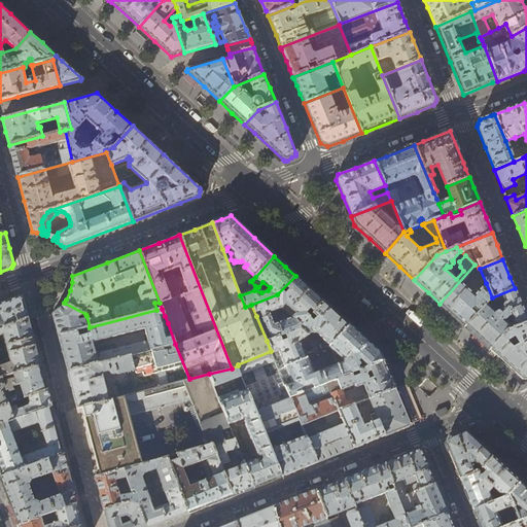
[(468,280),(479,268),(475,265),(440,304),(453,316),(465,327),(492,297),(486,283),(473,296),(471,294),(472,294),(466,288),(465,289),(464,287),(464,286),(463,287),(462,285),(467,279),(468,280)]
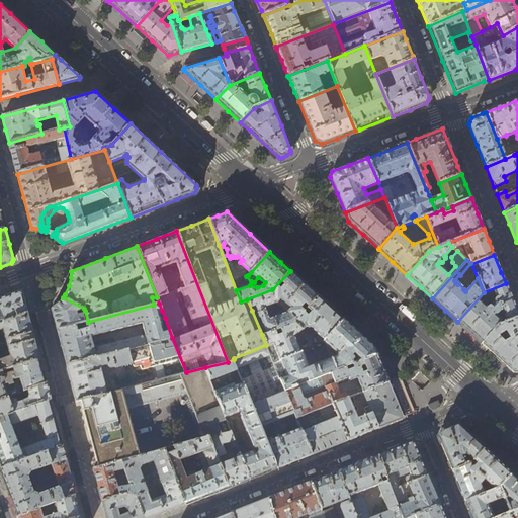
[(318,296),(290,271),(272,289),(247,299),(252,311),(265,306),(272,325),(274,324),(275,307),(292,298),(301,307),(310,306),(318,296)]
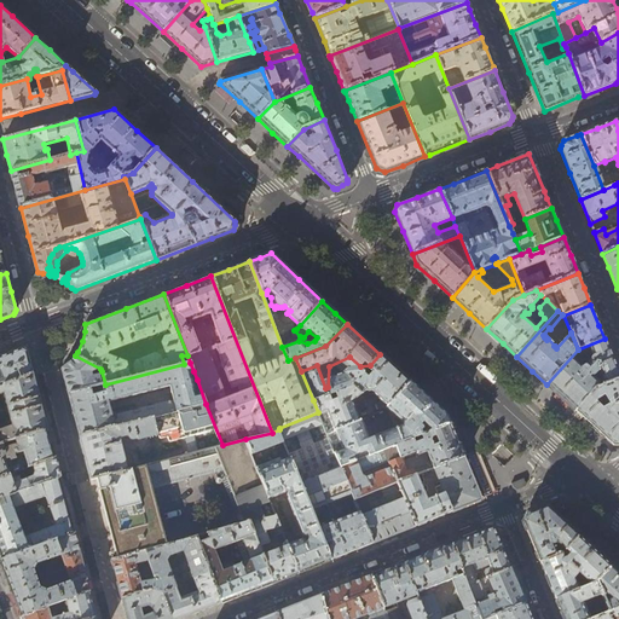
[(595,391),(618,380),(618,374),(612,357),(605,339),(578,350),(547,385),(563,399),(576,411),(595,391)]
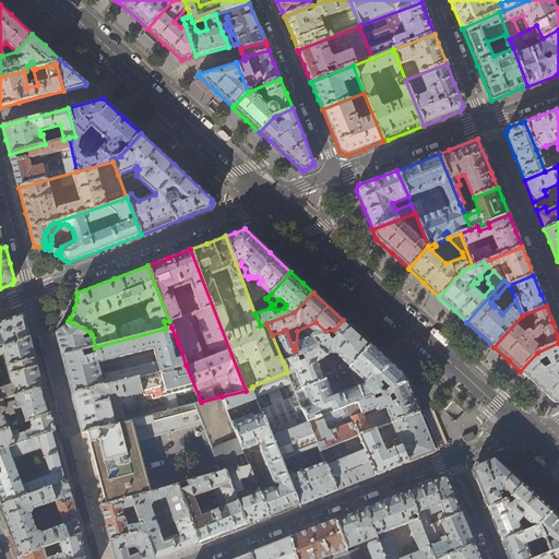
[(0,347),(28,337),(28,334),(24,318),(19,316),(0,322),(0,347)]
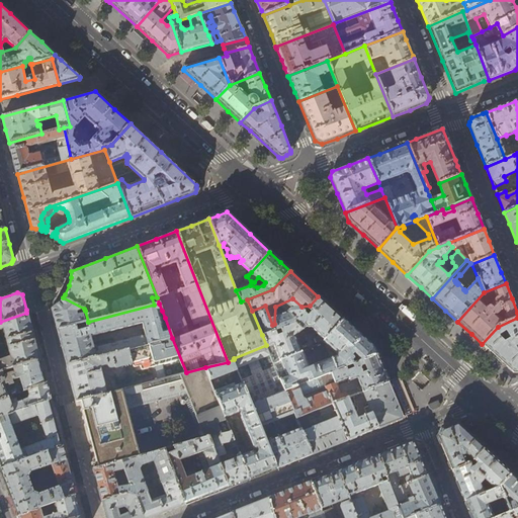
[(331,309),(318,296),(310,306),(293,324),(262,335),(266,345),(273,362),(299,352),(293,337),(306,327),(308,328),(309,328),(311,328),(319,335),(315,338),(318,344),(323,341),(343,320),(331,309)]
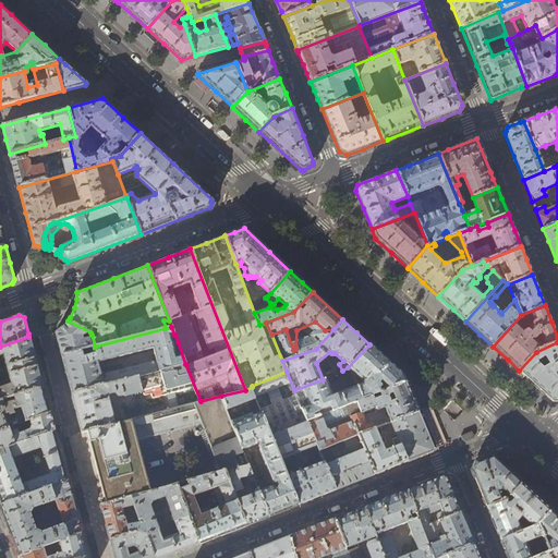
[(59,330),(56,332),(61,353),(61,356),(95,347),(92,335),(91,332),(68,320),(68,322),(63,326),(62,328),(59,330)]
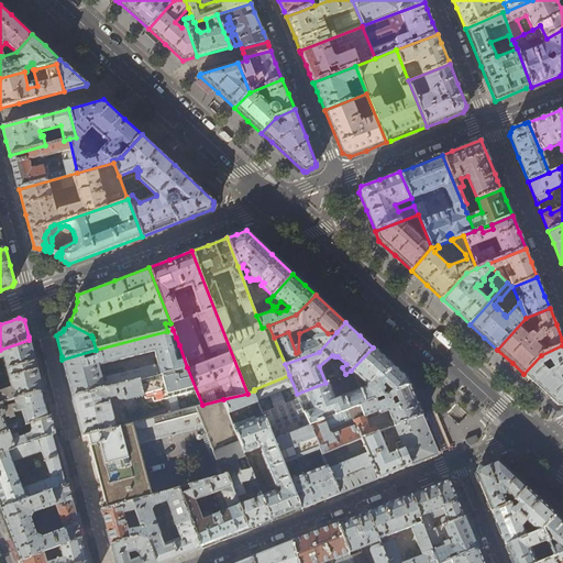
[(167,331),(96,350),(62,360),(67,378),(73,398),(139,381),(187,367),(179,345),(175,348),(174,346),(172,339),(176,338),(173,330),(167,331)]
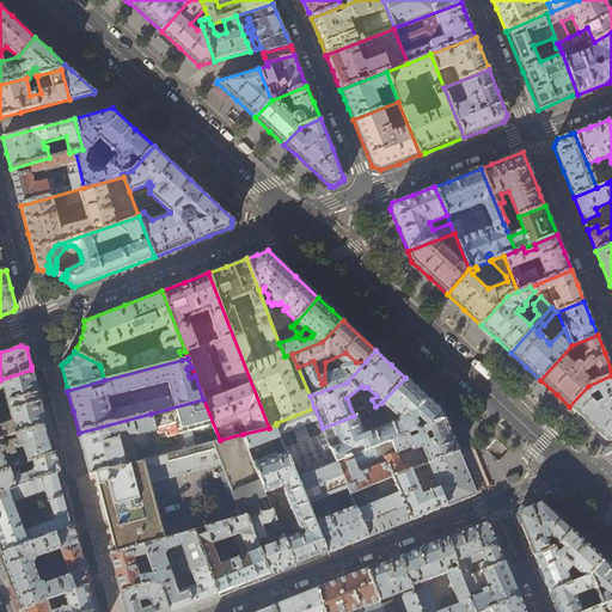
[(12,423),(0,427),(0,439),(12,436),(14,435),(47,426),(35,379),(31,369),(0,380),(0,390),(4,389),(12,423)]
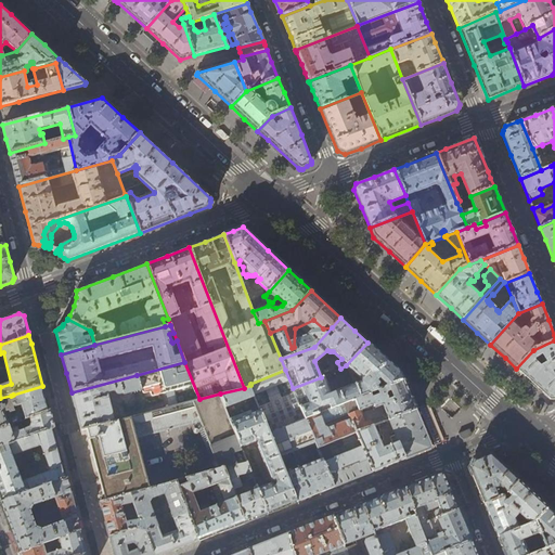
[(554,399),(554,340),(533,350),(516,369),(533,385),(550,399),(554,399)]
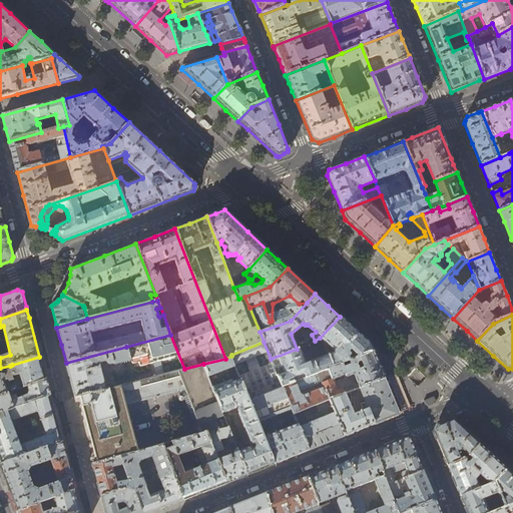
[(355,330),(340,317),(320,338),(334,350),(333,352),(333,353),(306,364),(299,349),(297,349),(271,359),(283,387),(294,382),(293,378),(305,374),(306,378),(349,361),(348,357),(349,356),(349,354),(348,352),(350,350),(358,357),(374,351),(371,345),(355,330)]
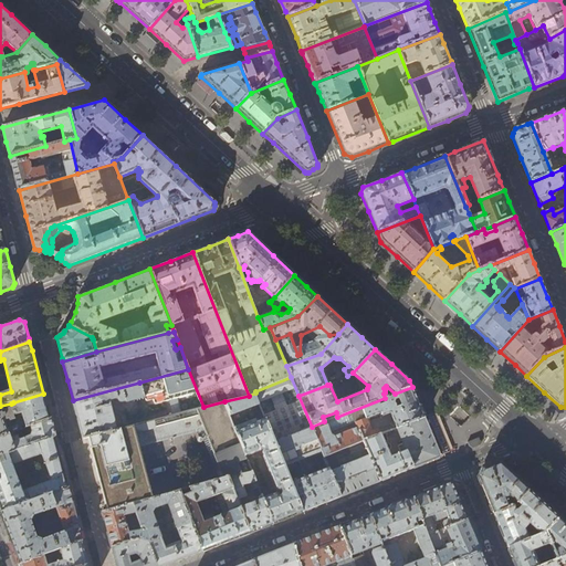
[(203,407),(188,369),(139,383),(144,397),(143,398),(149,421),(203,407)]
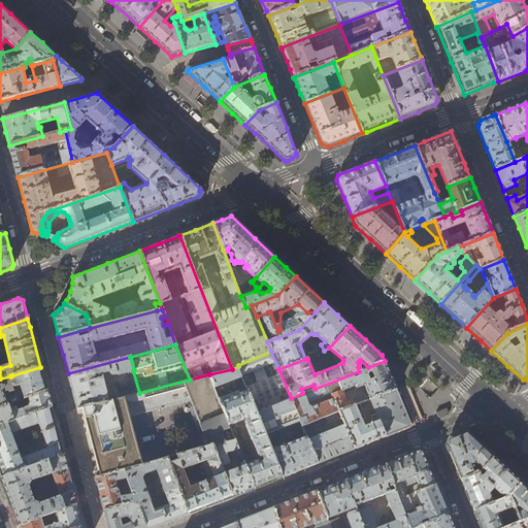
[(248,391),(256,411),(291,398),(278,369),(271,352),(238,365),(238,366),(242,376),(248,391)]
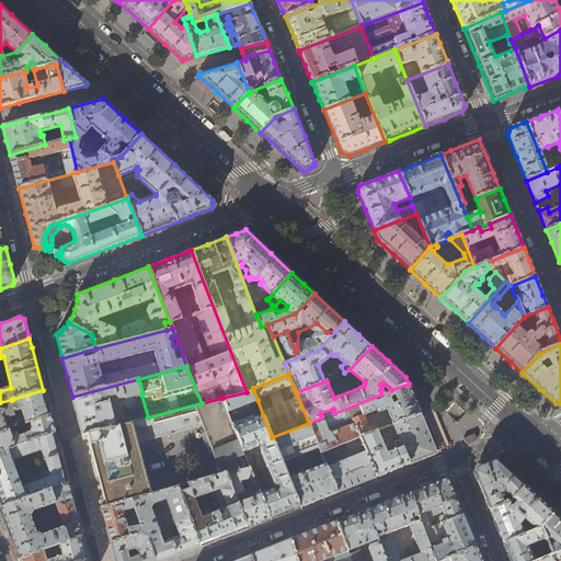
[(142,393),(138,379),(72,397),(77,415),(81,431),(82,435),(88,434),(115,426),(107,397),(116,395),(117,397),(118,398),(121,399),(122,399),(124,398),(125,399),(141,395),(142,393)]
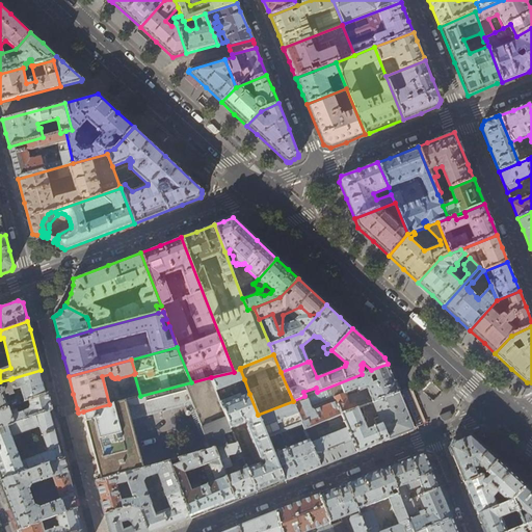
[(388,364),(371,370),(362,374),(317,392),(304,396),(293,401),(302,424),(304,429),(342,415),(357,408),(355,404),(353,403),(349,405),(345,395),(356,390),(356,392),(367,388),(372,403),(373,403),(399,393),(393,378),(388,364)]
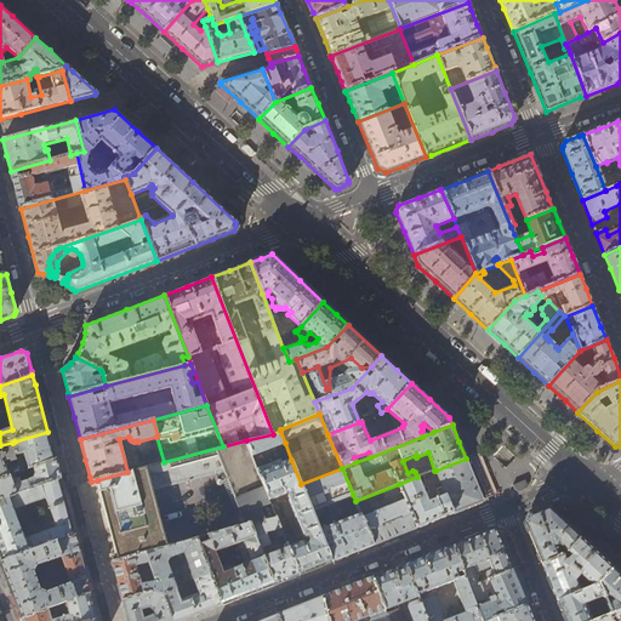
[(280,431),(273,434),(246,440),(252,456),(285,443),(280,431)]
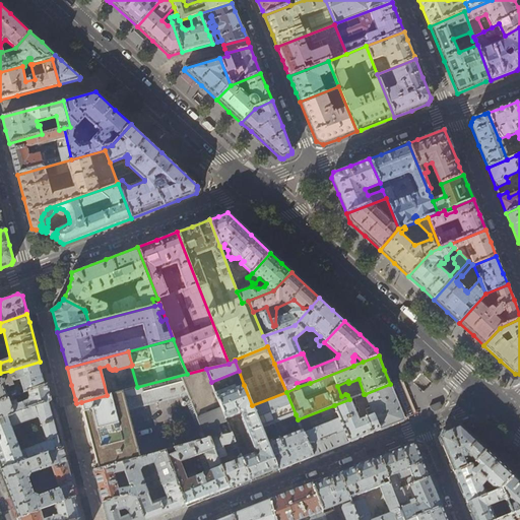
[(41,365),(40,362),(12,370),(14,375),(13,374),(11,375),(10,371),(0,373),(0,401),(7,399),(10,398),(27,392),(46,385),(45,382),(41,365)]
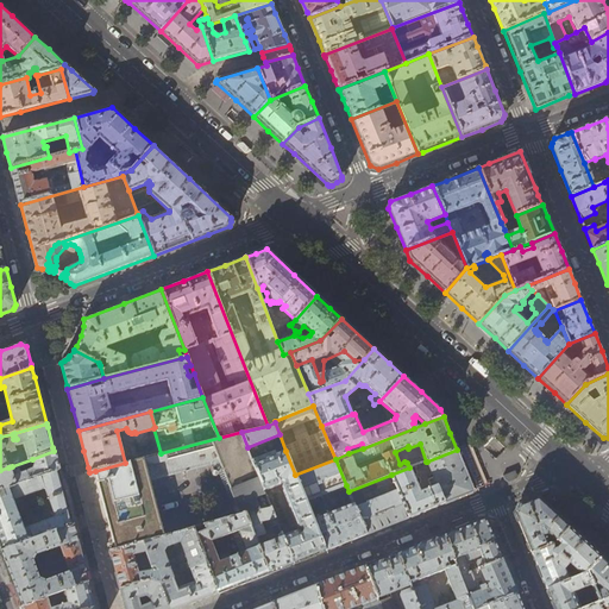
[(253,464),(248,447),(242,432),(219,438),(161,453),(125,463),(95,471),(108,522),(112,537),(115,550),(143,542),(163,537),(150,481),(220,463),(242,515),(245,514),(253,512),(271,508),(264,491),(253,464)]
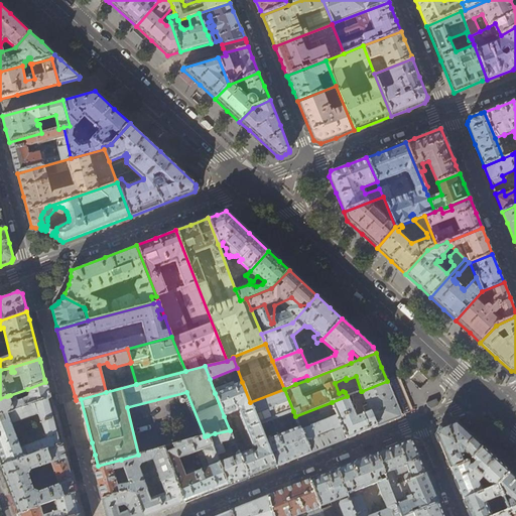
[(399,411),(387,381),(362,391),(370,411),(355,417),(347,396),(332,402),(347,438),(366,431),(376,426),(400,417),(401,415),(399,411)]
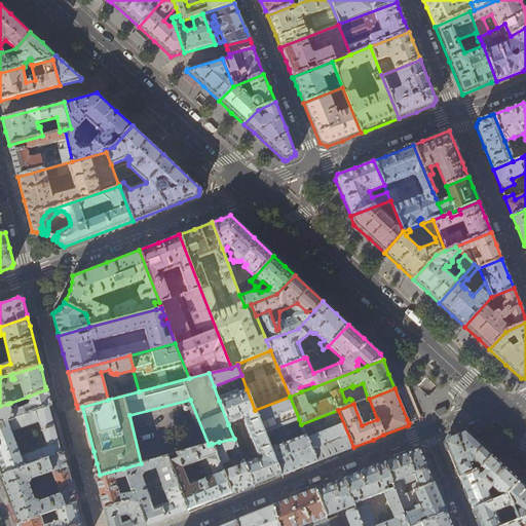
[(7,404),(12,419),(50,406),(46,391),(46,389),(28,397),(29,400),(25,401),(27,407),(16,410),(14,405),(11,406),(10,403),(7,404)]
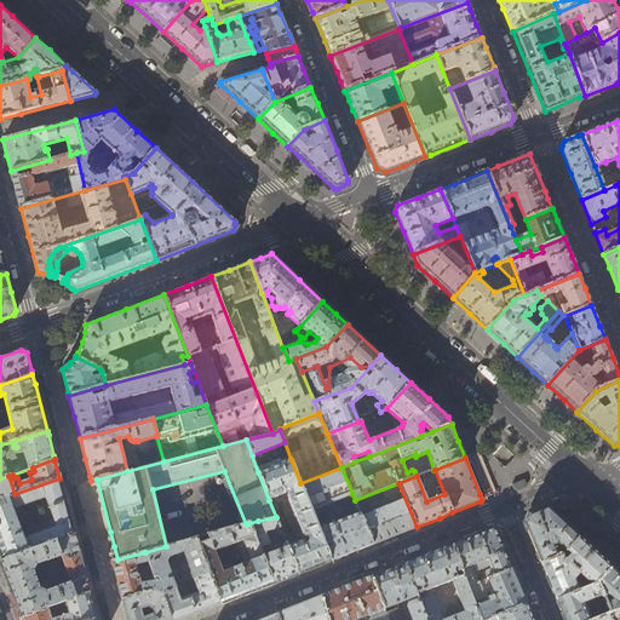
[(291,459),(258,472),(269,500),(277,497),(283,494),(283,493),(283,491),(286,489),(290,491),(291,493),(290,494),(288,495),(290,500),(302,533),(303,535),(304,537),(306,538),(308,537),(309,539),(308,543),(304,544),(303,541),(300,541),(287,546),(298,574),(303,572),(331,561),(319,530),(311,511),(300,483),(291,459)]
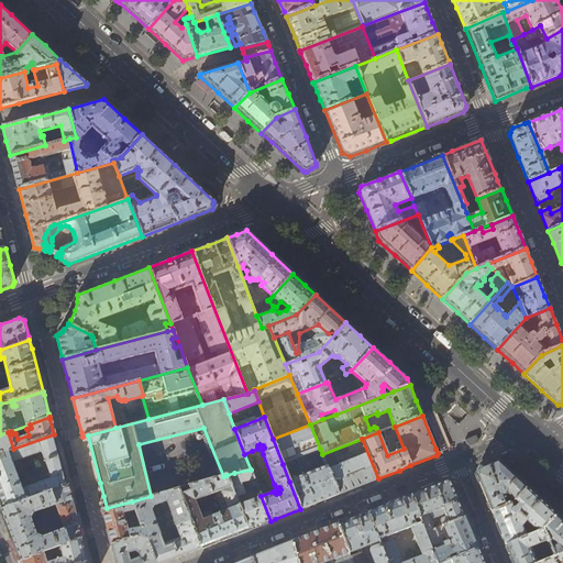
[(273,439),(283,464),(293,460),(306,454),(320,449),(310,424),(273,439)]
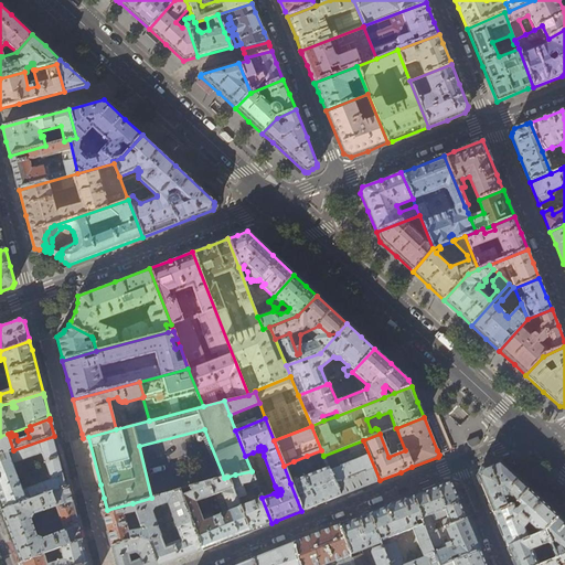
[(13,450),(8,434),(0,436),(0,455),(7,452),(13,450)]
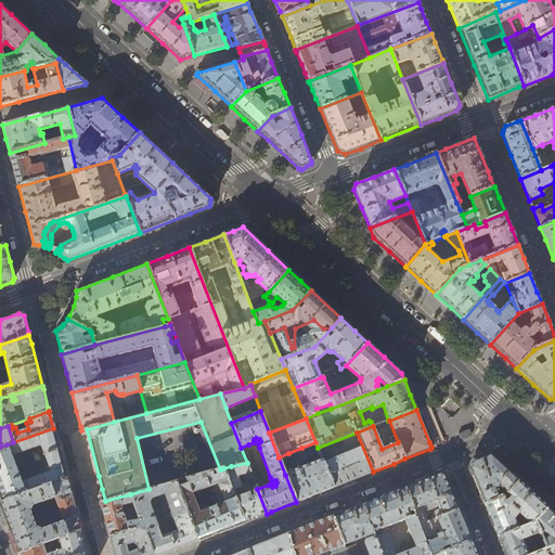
[(50,472),(22,482),(26,493),(50,485),(66,479),(60,454),(54,433),(53,428),(13,442),(7,444),(11,456),(40,446),(50,472)]
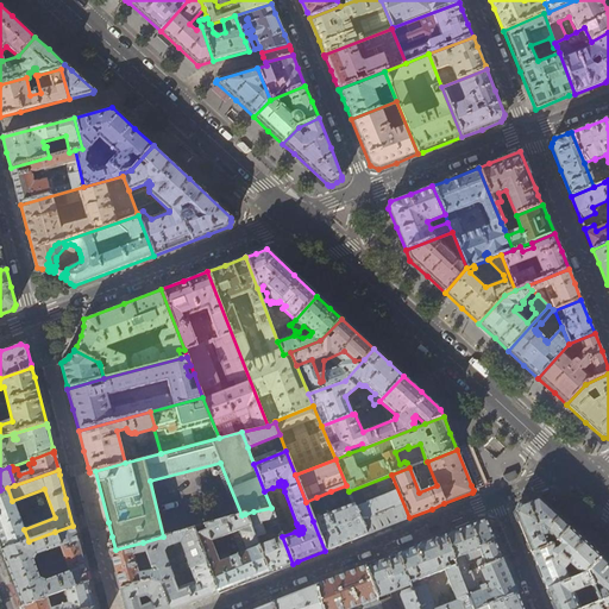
[(409,518),(391,475),(349,491),(353,504),(365,534),(395,523),(409,518)]
